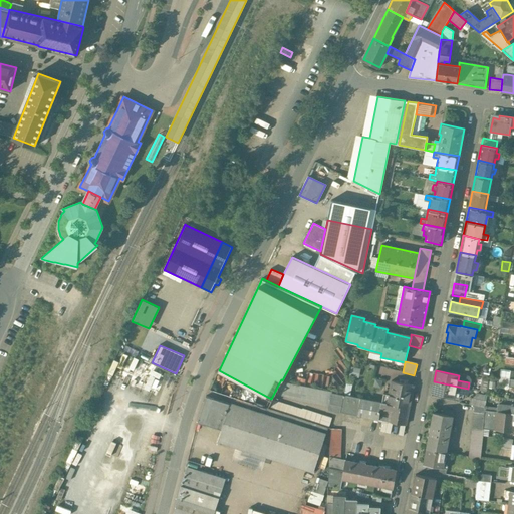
[(388,373),(378,371),(376,377),(387,379),(388,373)]
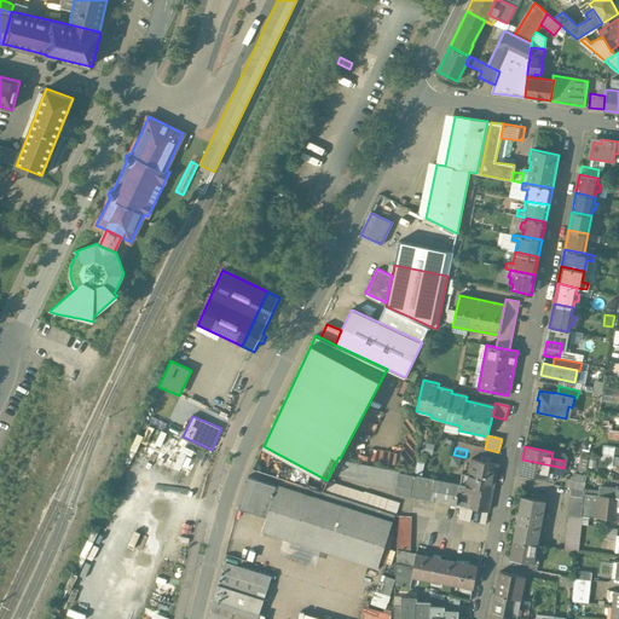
[(563,468),(522,460),(520,472),(547,478),(548,472),(562,474),(563,468)]
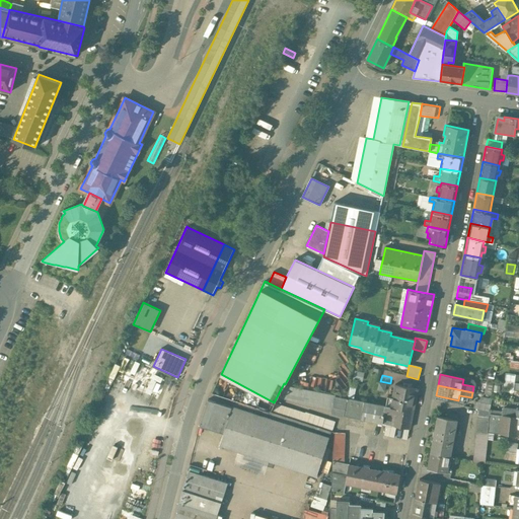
[(336,396),(285,386),(280,396),(334,408),(336,396)]
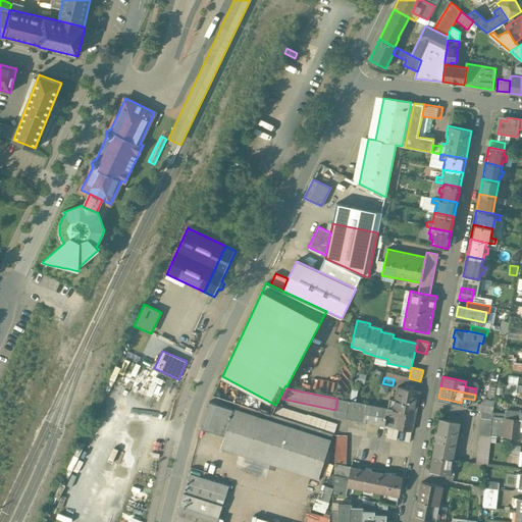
[(419,393),(399,388),(396,401),(390,400),(388,410),(398,412),(414,415),(419,393)]
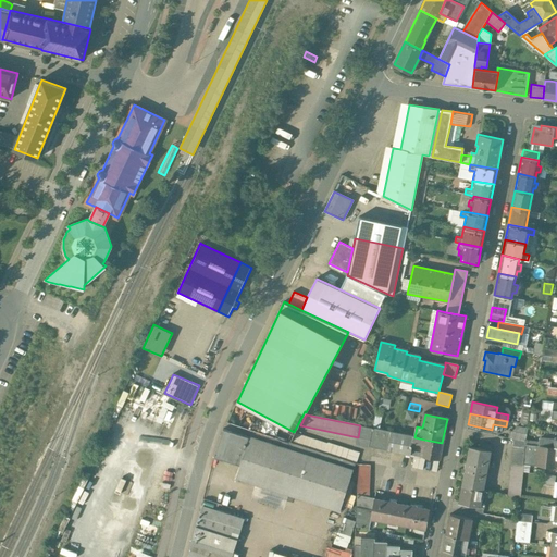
[(415,437),(360,425),(358,437),(356,445),(410,456),(413,444),(423,446),(424,440),(415,437)]
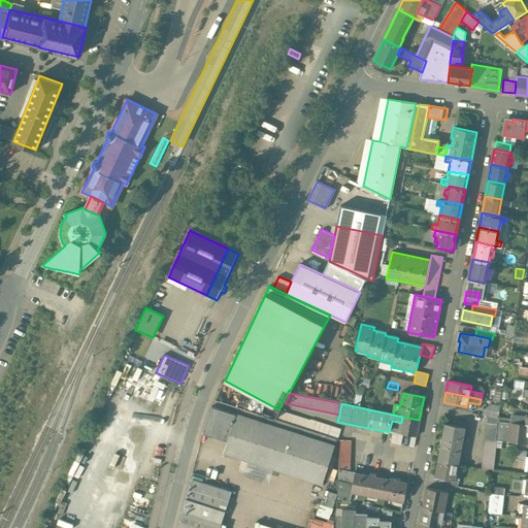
[(228,440),(236,415),(211,406),(203,433),(228,440)]
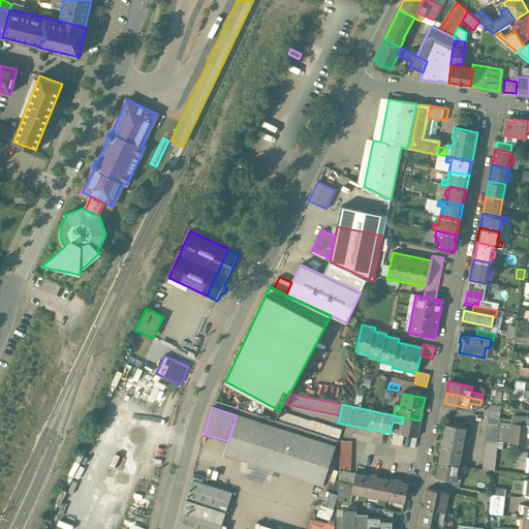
[(496,412),(484,410),(483,416),(488,417),(494,418),(496,412)]
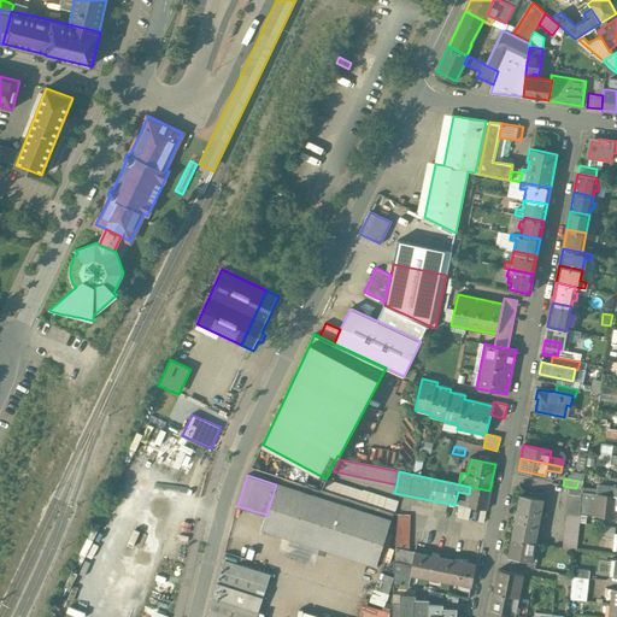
[(391,521),(276,483),(276,485),(266,515),(262,530),(376,566),(391,521)]
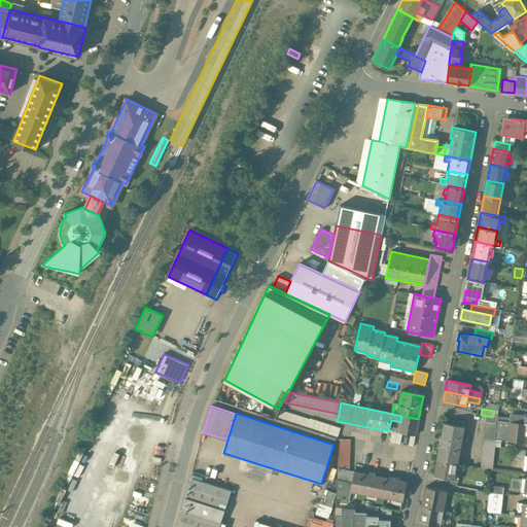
[(523,416),(511,415),(510,415),(508,416),(508,422),(522,423),(523,416)]
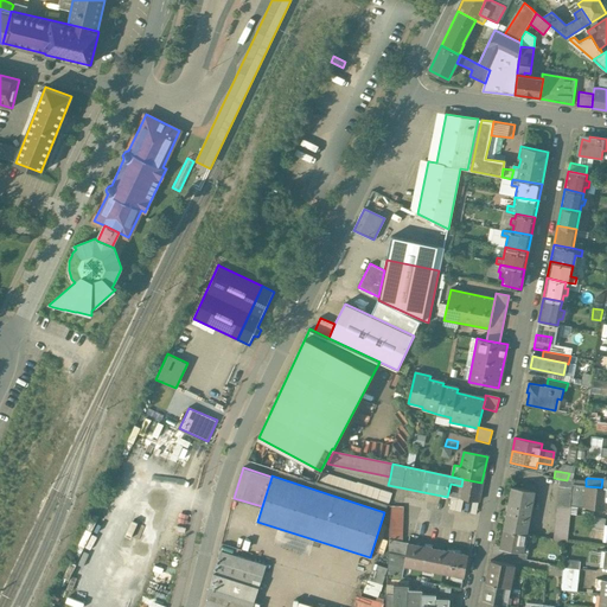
[(481,483),(462,479),(461,486),(459,499),(478,504),(481,483)]
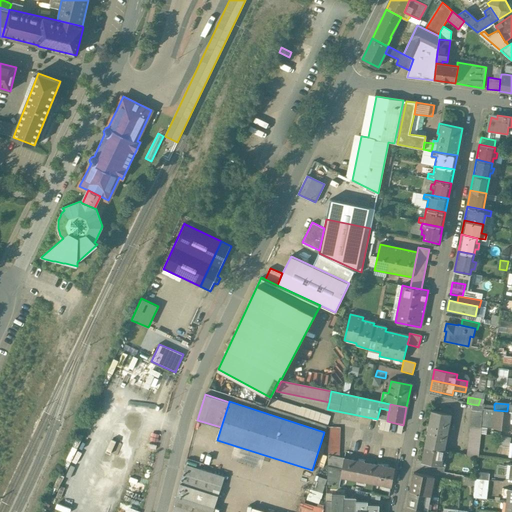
[(494,410),(482,408),(482,411),(480,427),(481,427),(510,430),(511,430),(511,411),(507,411),(494,410)]
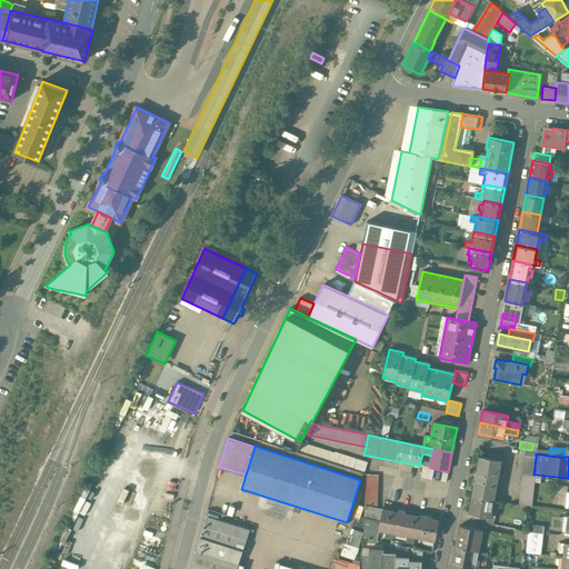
[(536,457),(523,456),(519,506),(530,508),(535,475),(533,475),(536,457)]
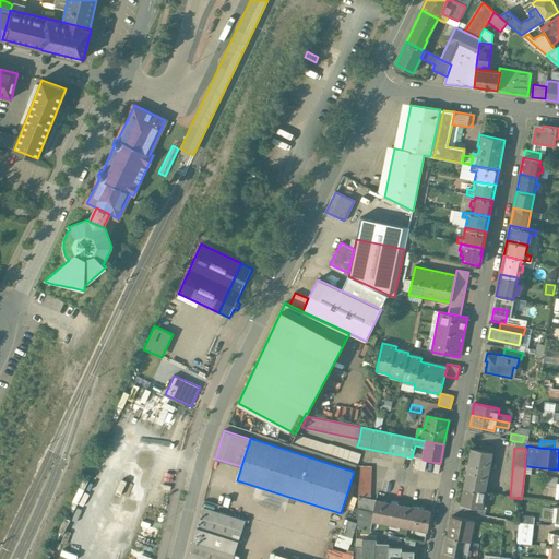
[(491,453),(471,449),(463,488),(485,492),(491,453)]
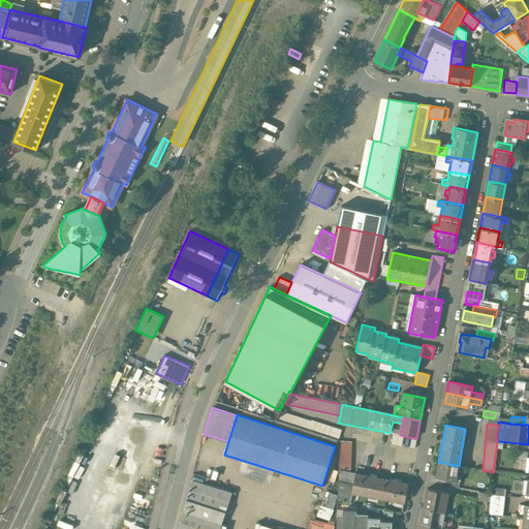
[(528,453),(516,450),(515,461),(526,463),(528,453)]
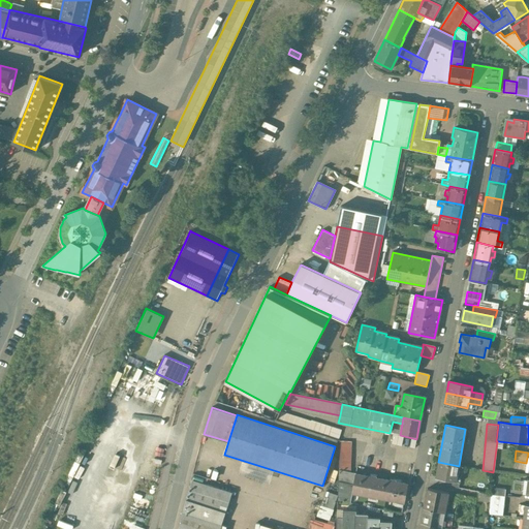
[(459,466),(438,462),(435,477),(443,479),(442,486),(459,489),(462,466),(459,466)]
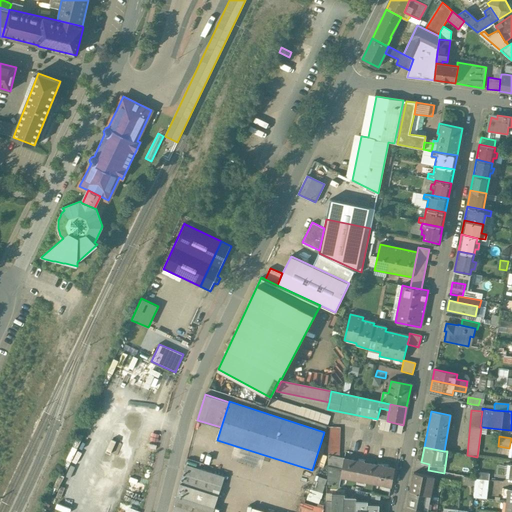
[(344,458),(328,454),(327,469),(341,472),(344,458)]
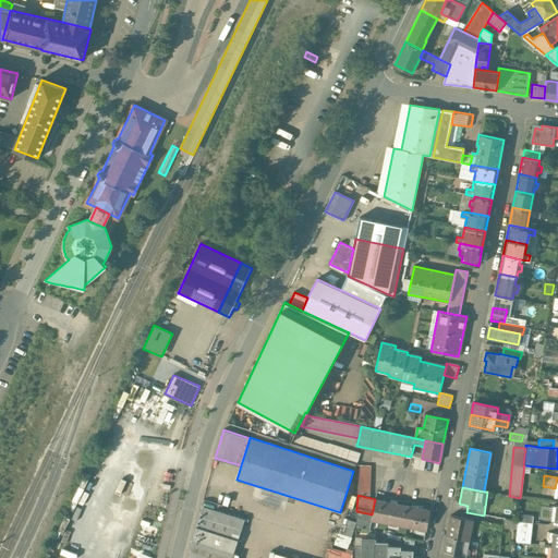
[(429,511),(375,499),(372,514),(371,519),(372,519),(426,530),(429,511)]
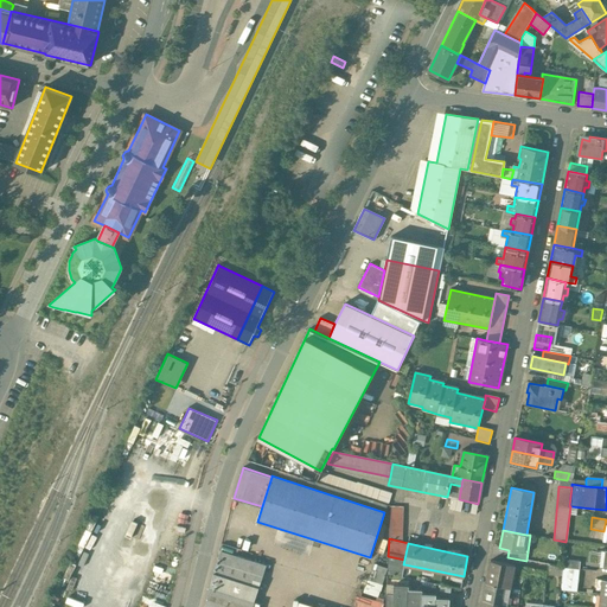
[(238,549),(222,544),(212,573),(204,606),(251,606),(266,564),(236,556),(238,549)]
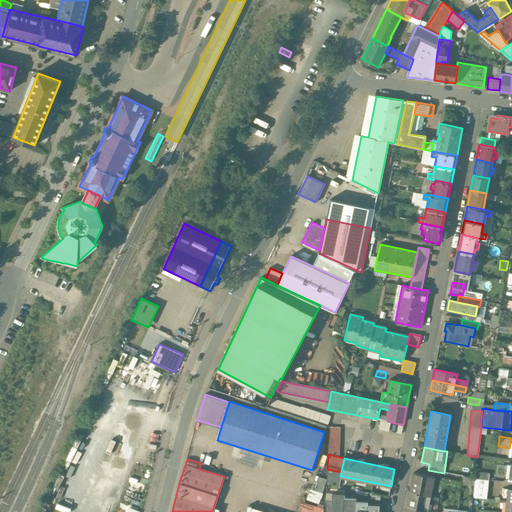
[(341,472),(327,469),(326,484),(338,487),(341,476),(340,476),(341,472)]
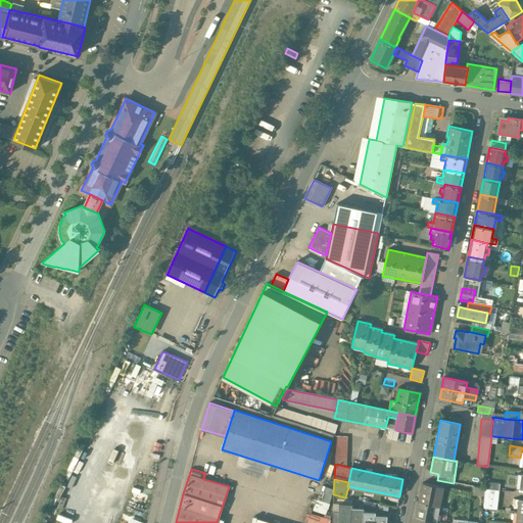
[(443,487),(422,483),(418,503),(440,507),(443,487)]
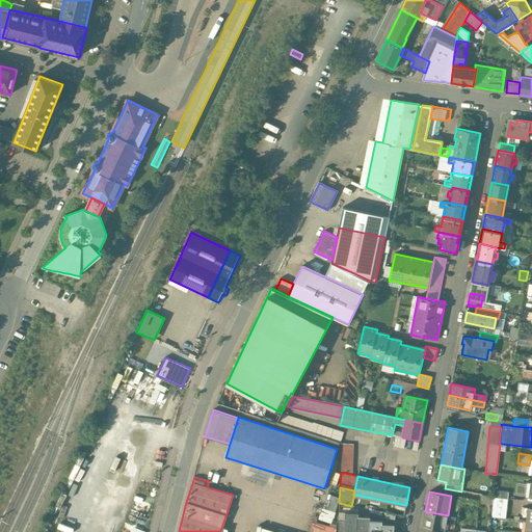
[(493,498),(481,496),(480,503),(493,504),(493,498)]
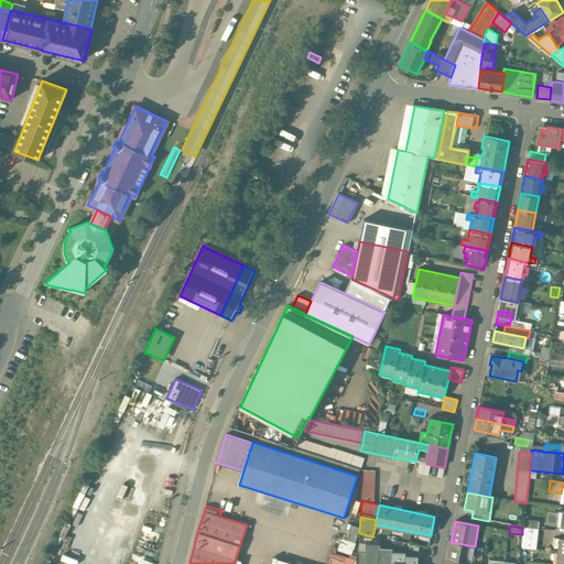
[(538,529),(522,528),(522,534),(520,548),(535,550),(538,529)]
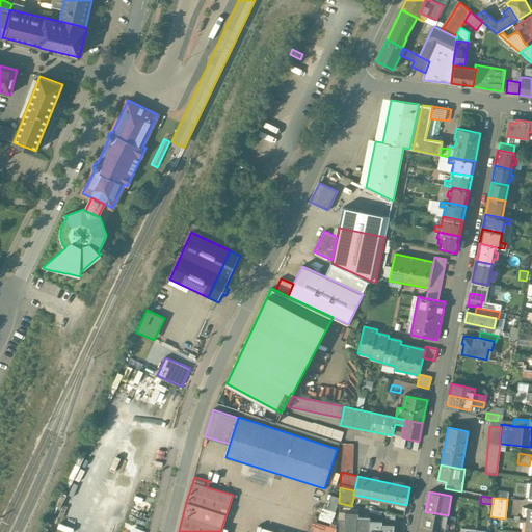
[(485,510),(477,509),(475,525),(483,526),(485,510)]
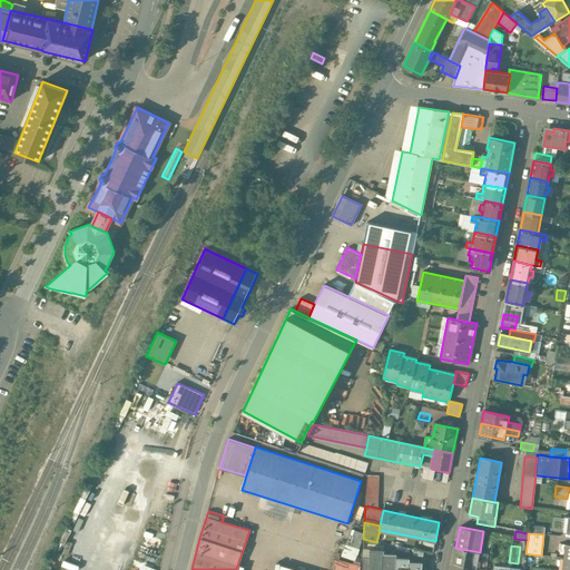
[(480,552),(455,548),(453,563),(471,567),(472,560),(478,561),(480,552)]
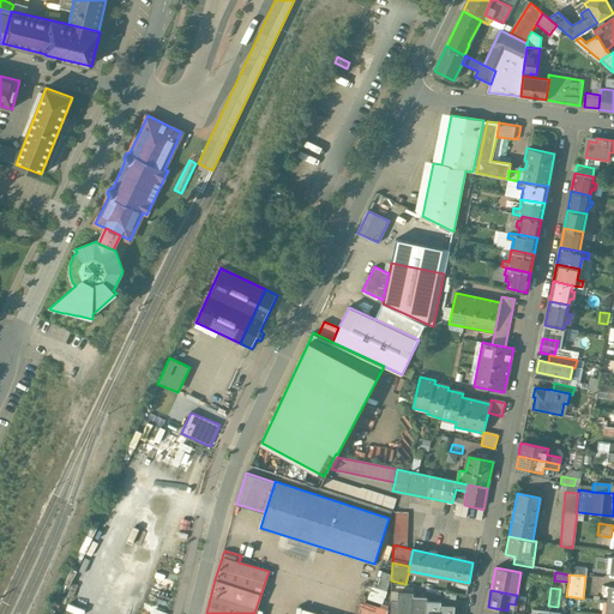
[(440,602),(426,601),(427,597),(413,596),(413,593),(397,591),(397,601),(396,613),(453,613),(455,606),(440,606),(440,602)]
